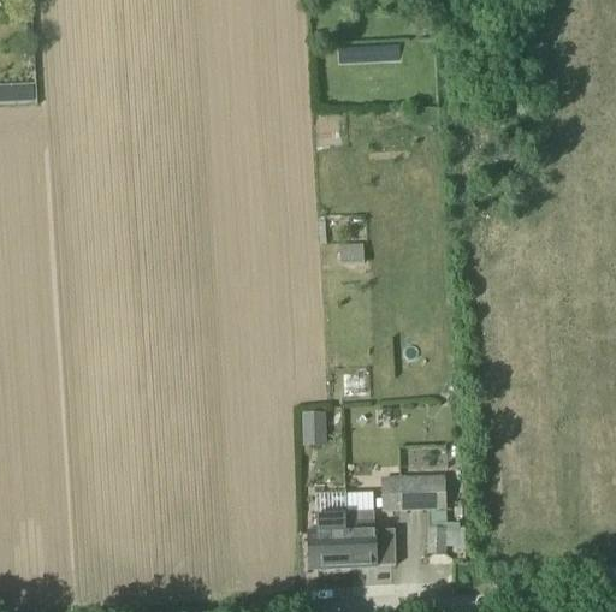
[(400,41),(341,45),(342,60),(401,58),(400,41)]
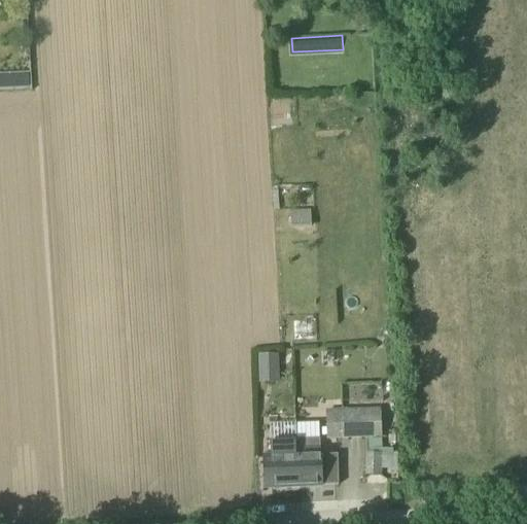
[(277,353),(260,353),(260,381),(278,381),(277,353)]
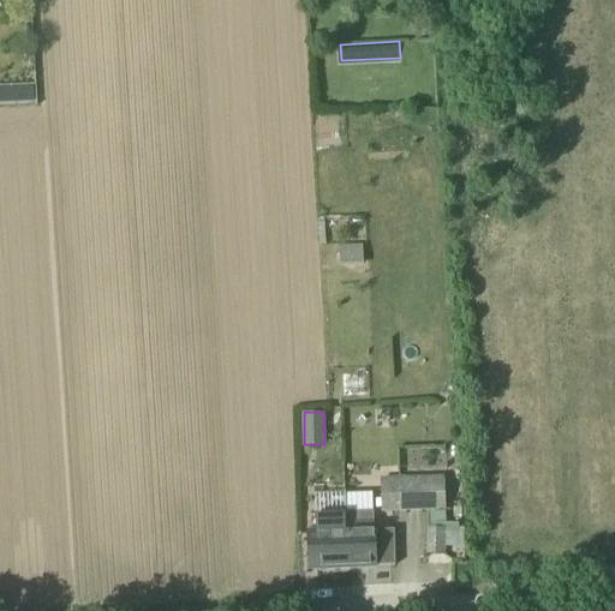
[(446,525),(445,507),(446,507),(445,474),(424,475),(380,477),(382,509),(433,508),(433,525),(446,525)]
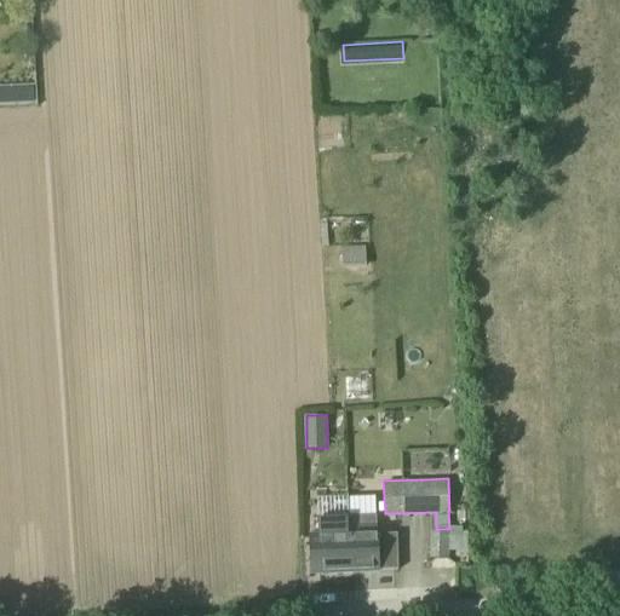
[(397,533),(378,533),(377,513),(348,514),(348,535),(352,535),(354,570),(379,569),(399,568),(397,533)]
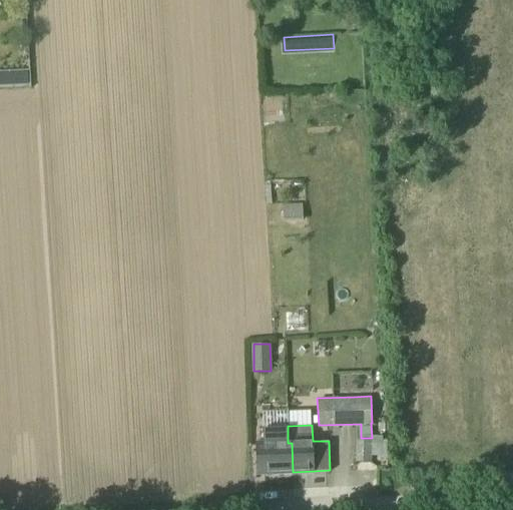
[(264,442),(258,443),(259,473),(293,472),(292,443),(288,443),(288,426),(263,427),(264,442)]
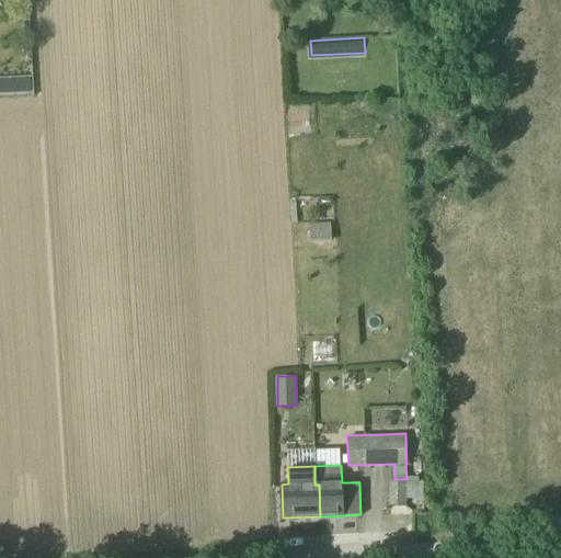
[(404,504),(404,482),(390,482),(390,504),(404,504)]
